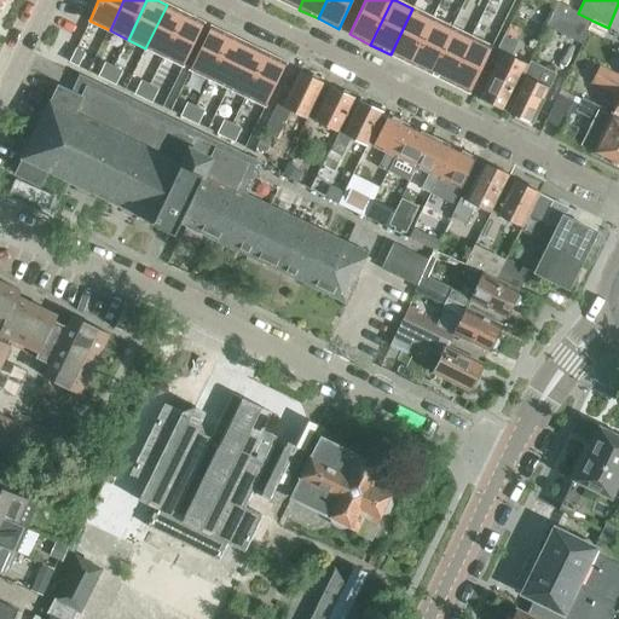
[(593,21),(578,13),(557,4),(547,27),(580,45),(586,32),(593,21)]
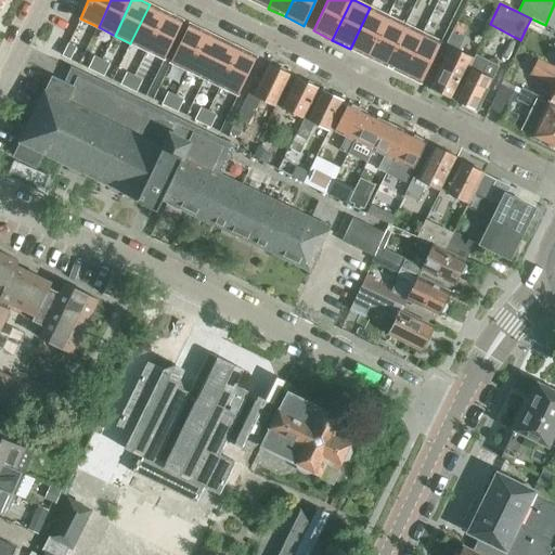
[(150,4),(130,43),(149,52),(167,13),(150,4)]
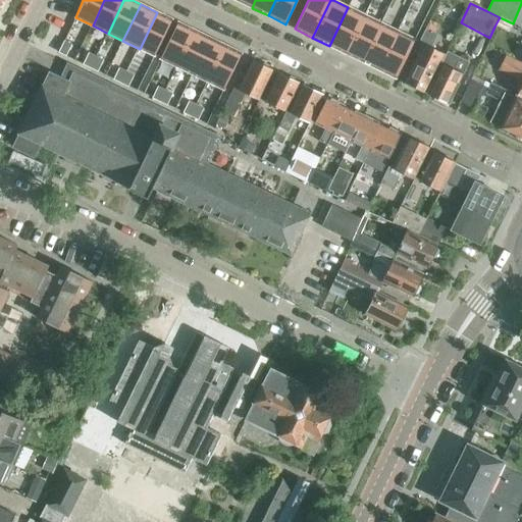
[(348,7),(329,46),(346,54),(364,15),(348,7)]
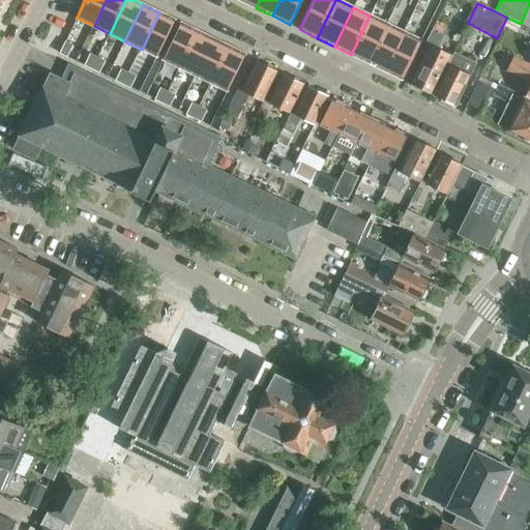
[(159,12),(142,50),(156,57),(175,20),(159,12)]
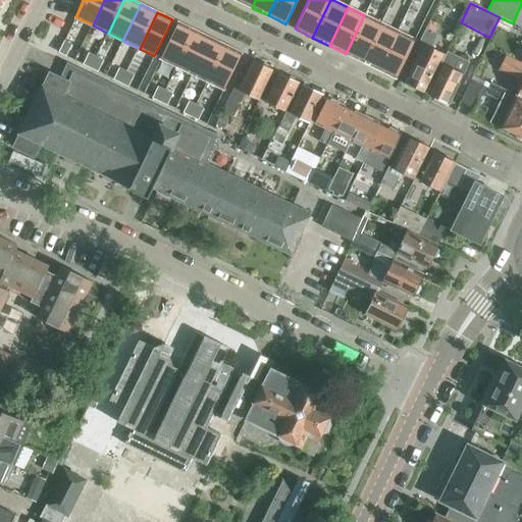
[(364,15),(346,54),(362,62),(380,23),(364,15)]
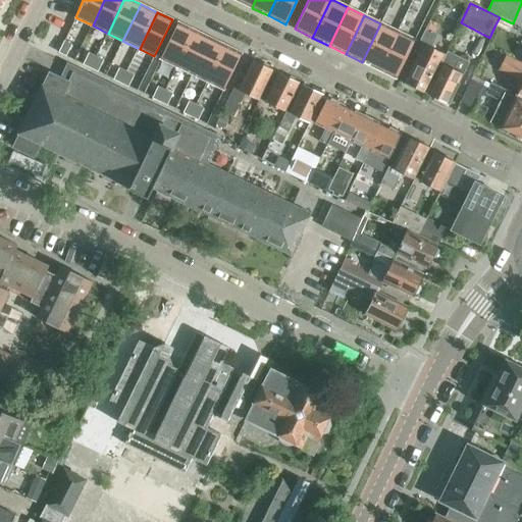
[(500,17),(494,27),(509,33),(513,23),(500,17)]
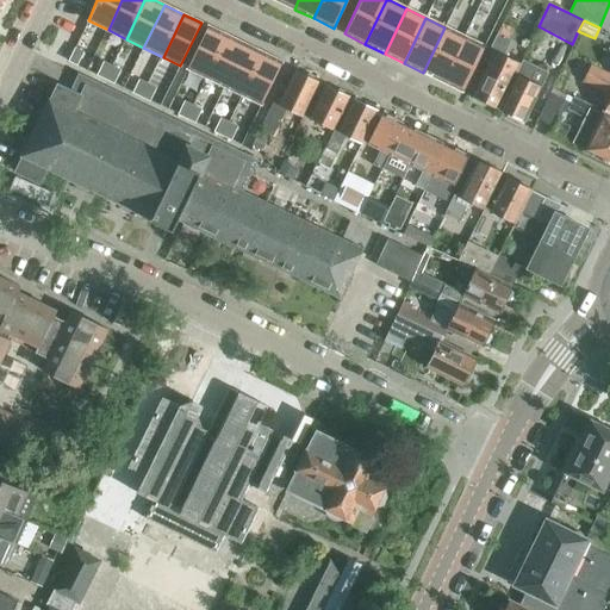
[(207,26),(187,69),(206,78),(226,36),(207,26)]
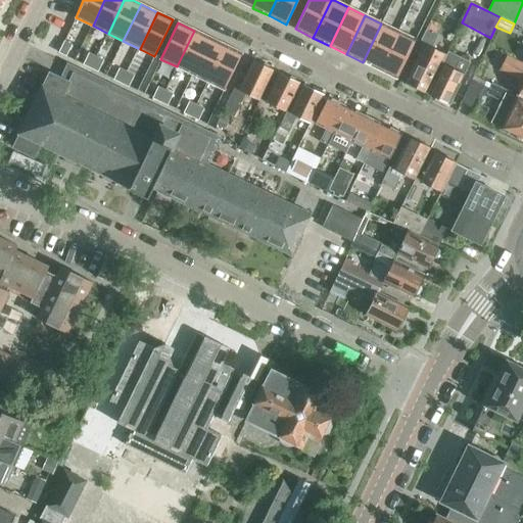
[(381,24),(363,62),(379,69),(398,32),(381,24)]
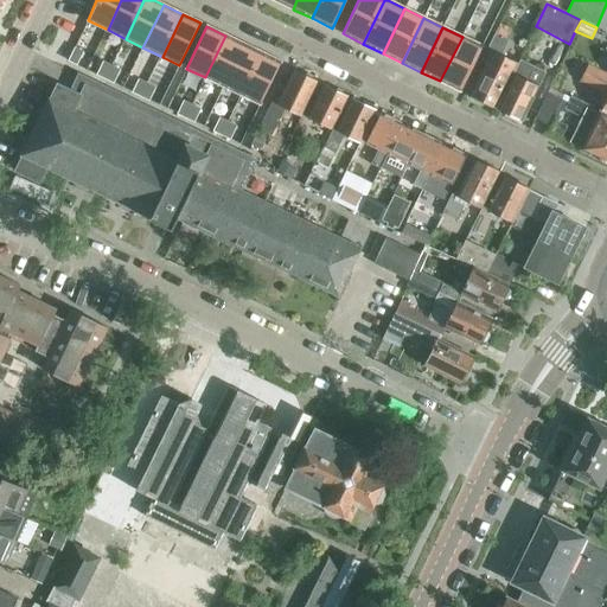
[(480,62),(485,63),(470,95),(496,108),(517,63),(499,56),(505,45),(502,44),(505,37),(494,32),(480,62)]
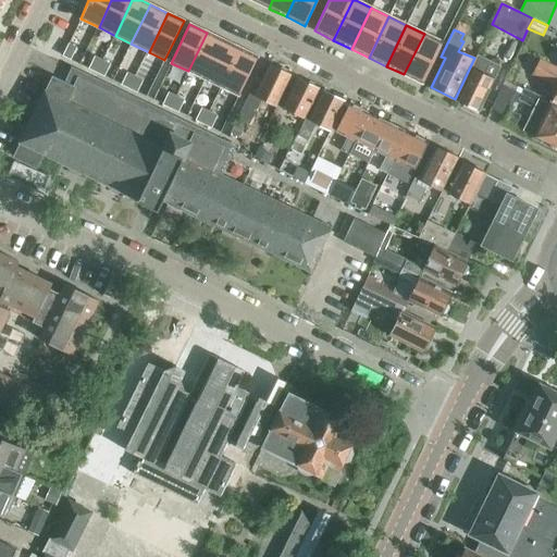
[(207,33),(188,71),(205,79),(223,40),(207,33)]
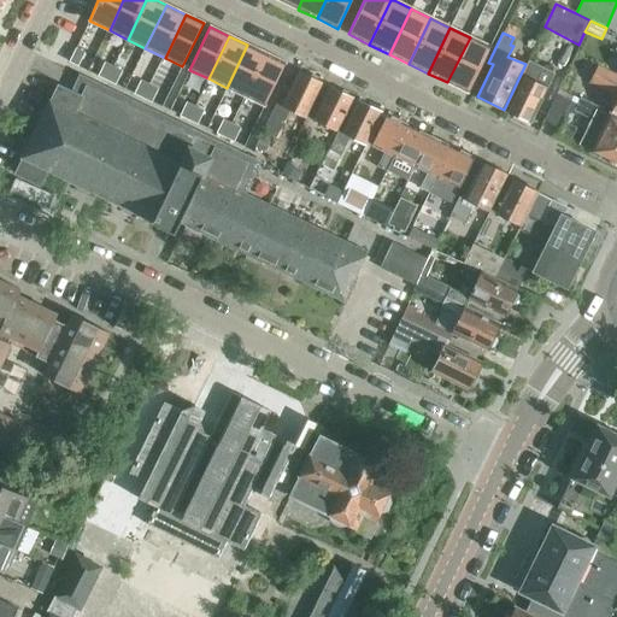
[(470,37),(447,82),(468,93),(491,47),(470,37)]
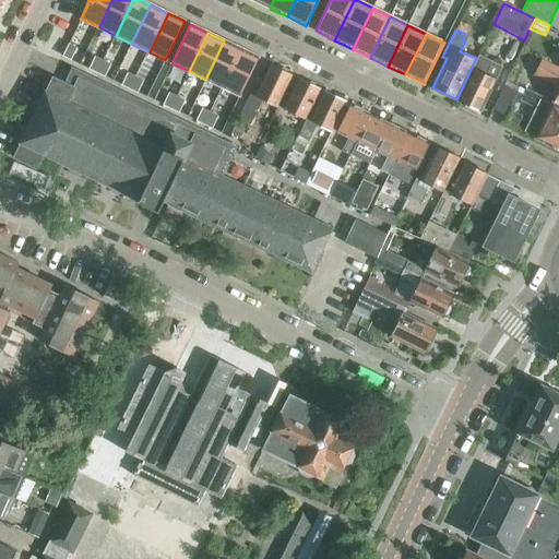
[(224,40),(205,80),(222,87),(240,48),(224,40)]
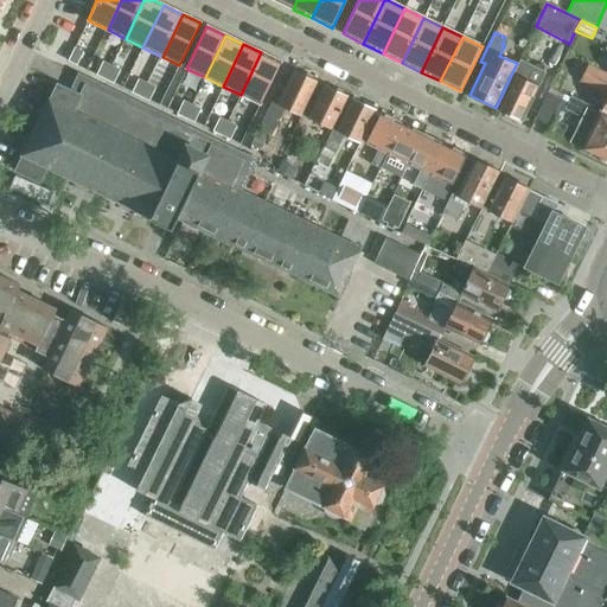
[(74,48),(68,61),(76,65),(83,52),(74,48)]
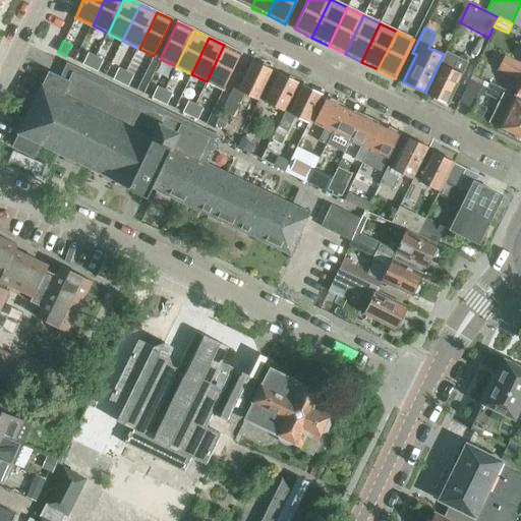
[(224,45),(207,81),(223,90),(241,53),(224,45)]
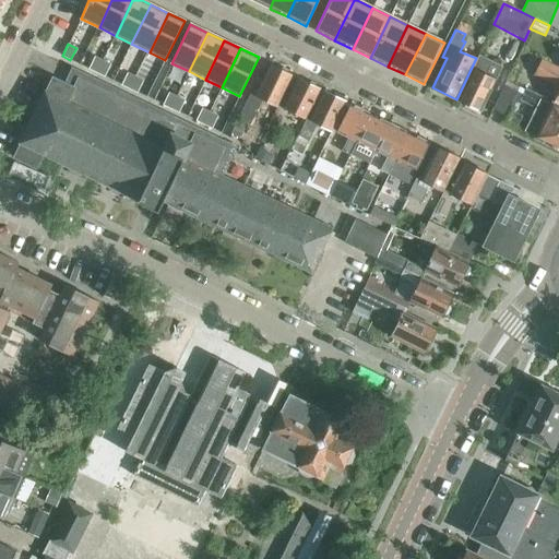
[(478,55),(472,68),(456,99),(466,104),(465,106),(479,113),(480,110),(502,67),(478,55)]
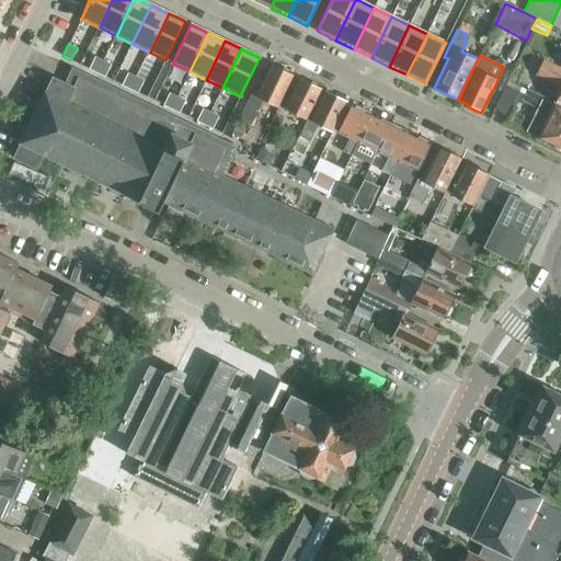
[(95,57),(89,69),(96,72),(103,60),(95,57)]
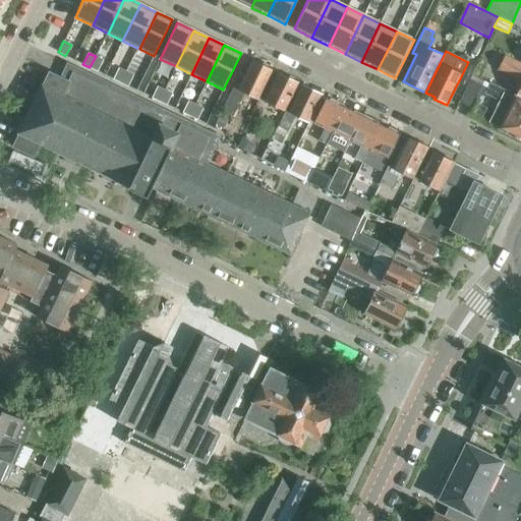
[(520,79),(520,83),(516,95),(520,97),(520,62),(505,54),(498,67),(506,72),(520,79)]
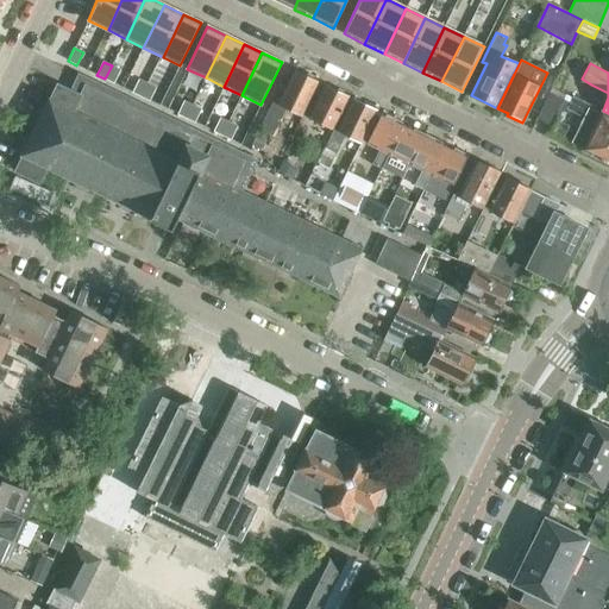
[(112,66),(105,79),(114,83),(120,70),(112,66)]
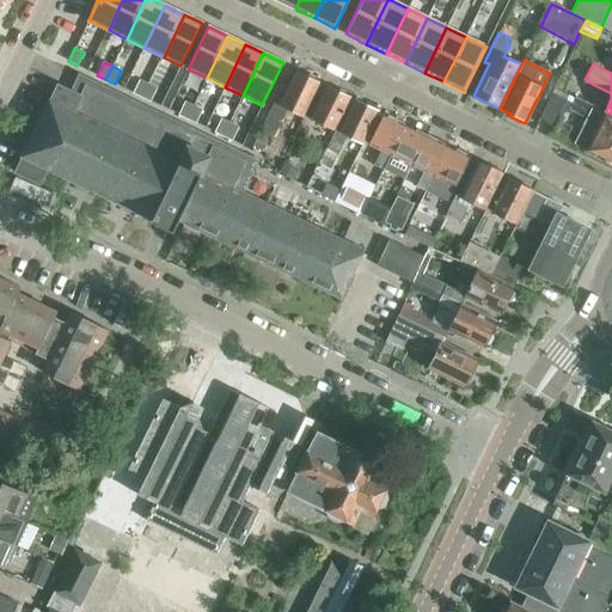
[(295,71),(279,105),(274,103),(261,130),(274,136),(287,109),(304,117),(320,84),(317,81),(316,78),(310,74),(306,77),(295,71)]
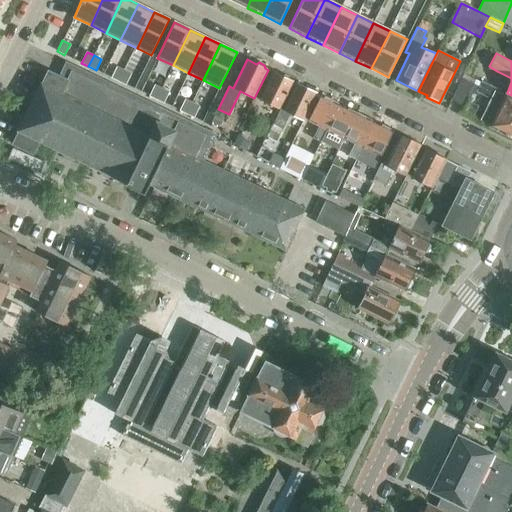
[(185,154),(202,162),(215,134),(66,64),(60,78),(47,72),(40,87),(19,130),(12,144),(32,154),(39,140),(122,181),(121,183),(149,196),(154,185),(154,184),(150,182),(167,145),(185,154)]
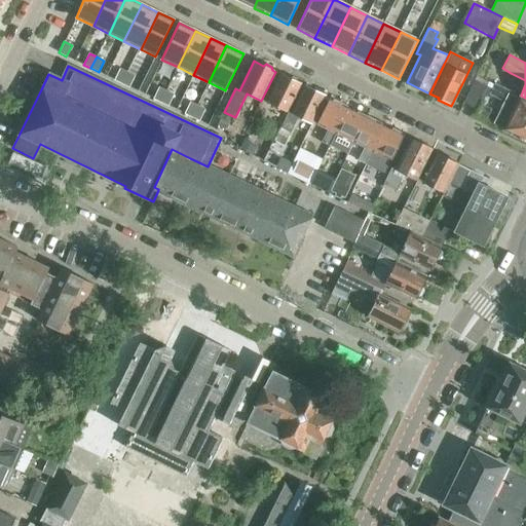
[(119,69),(114,80),(121,83),(127,72),(119,69)]
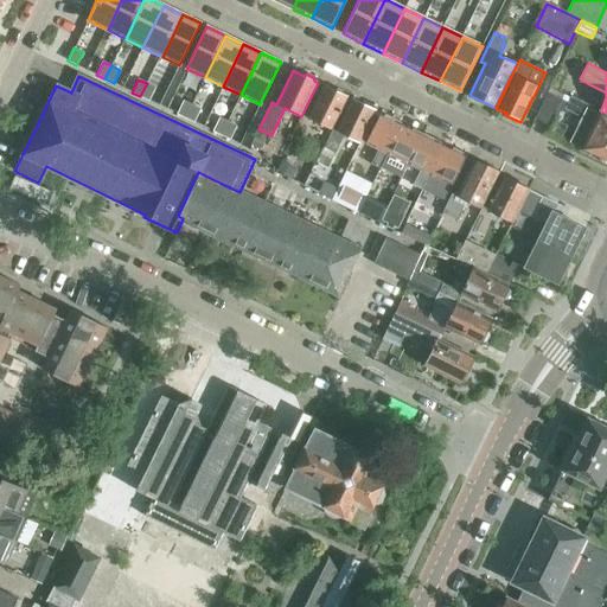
[(147,83),(140,96),(149,101),(155,88),(147,83)]
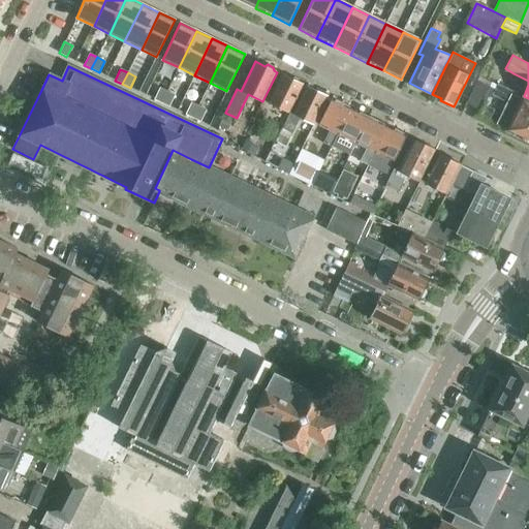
[(281,73),(268,102),(289,113),(290,113),(303,86),(300,84),(299,80),(294,78),(290,79),(288,78),(289,78),(288,76),(287,78),(281,74),(282,73),(281,73)]
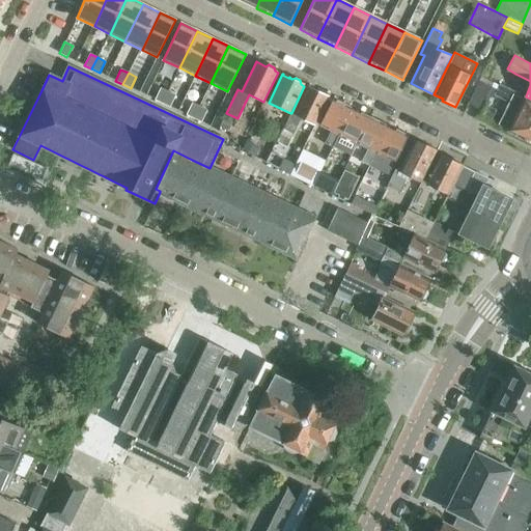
[(494,95),(509,103),(514,91),(499,84),(494,95)]
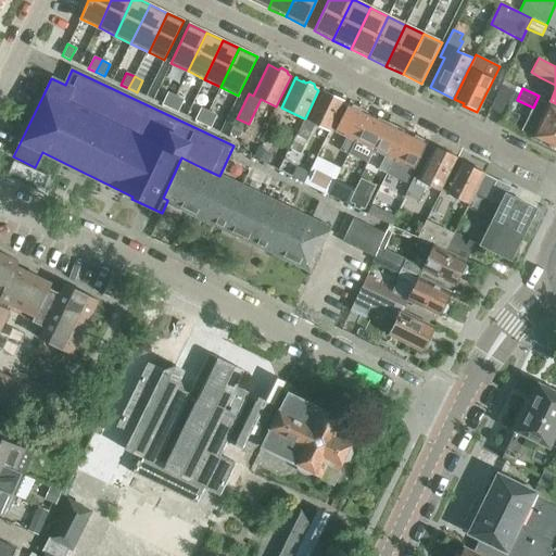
[(343,103),(321,91),(307,119),(305,118),(304,118),(290,148),(300,153),(315,124),(329,131),(343,103)]
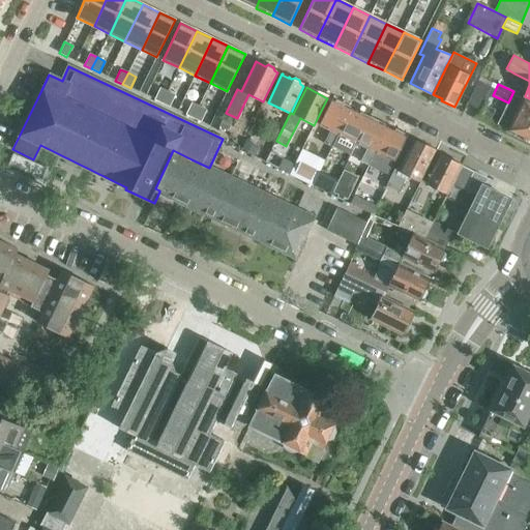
[(159,88),(154,99),(163,102),(168,91),(159,88)]
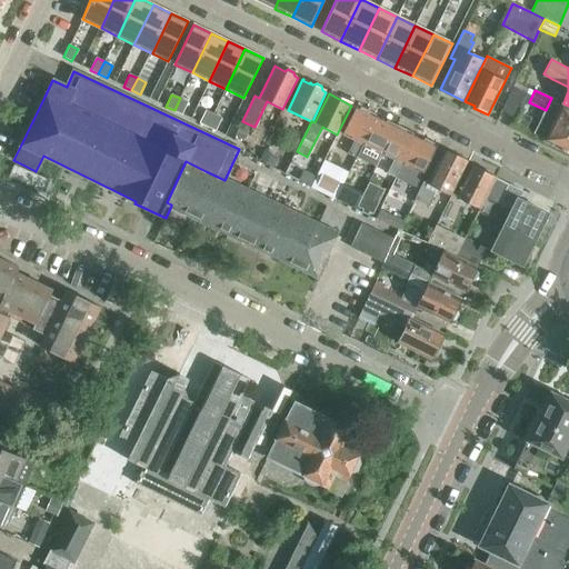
[(180,98),(175,110),(182,115),(188,102),(180,98)]
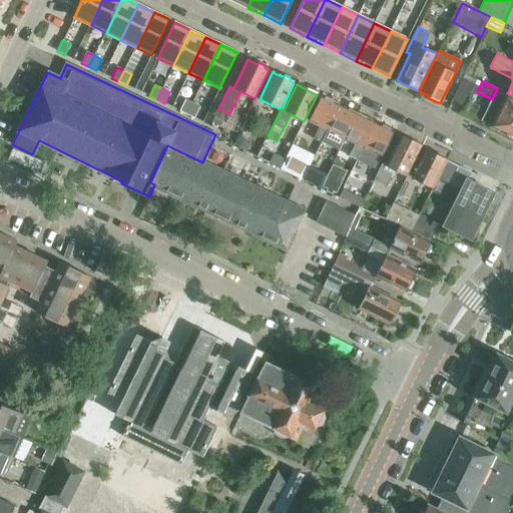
[(313,140),(320,144),(339,105),(321,96),(309,121),(320,126),(313,140)]
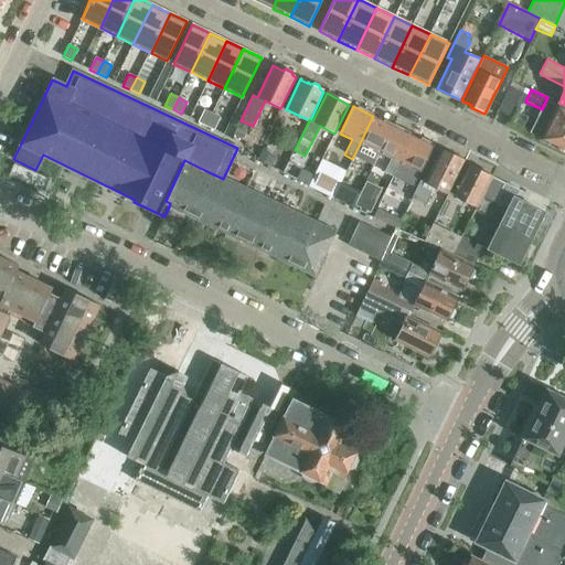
[(542,139),(557,147),(556,148),(562,151),(563,150),(564,150),(564,108),(560,106),(542,139)]
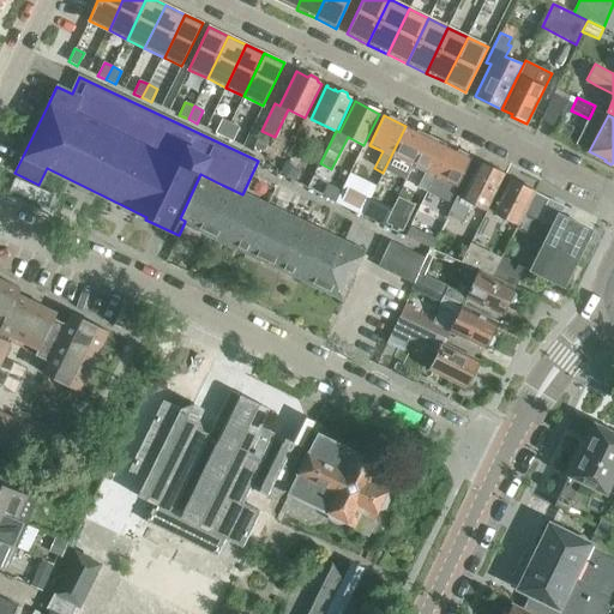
[(222,119),(215,132),(224,137),(230,124),(222,119)]
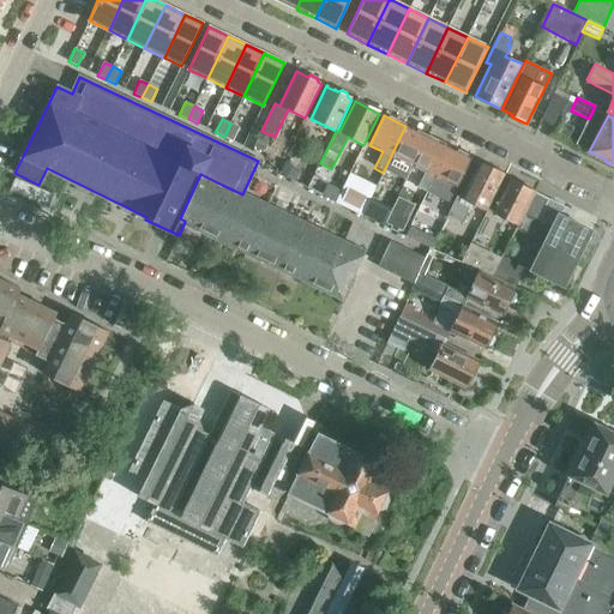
[(230,124),(224,137),(233,140),(239,127),(230,124)]
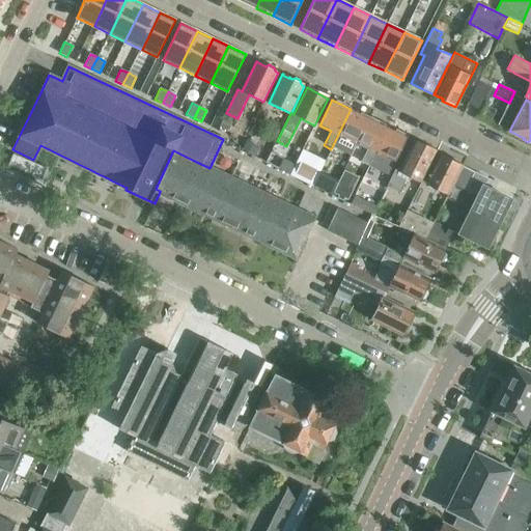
[(345,138),(357,144),(369,117),(351,109),(331,149),(338,152),(345,138)]
